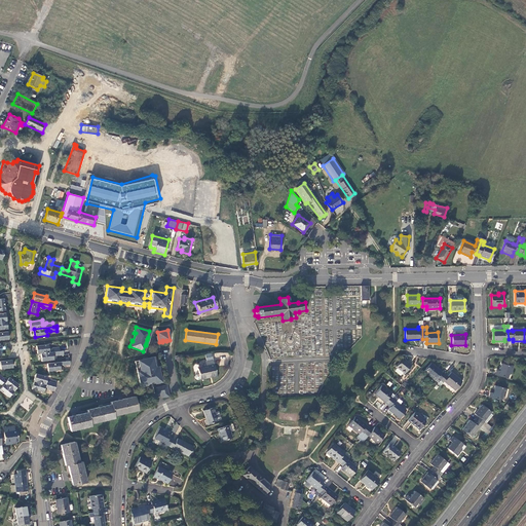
[(36,346),(38,353),(41,353),(60,350),(60,348),(59,347),(52,347),(51,349),(49,349),(48,344),(36,346)]
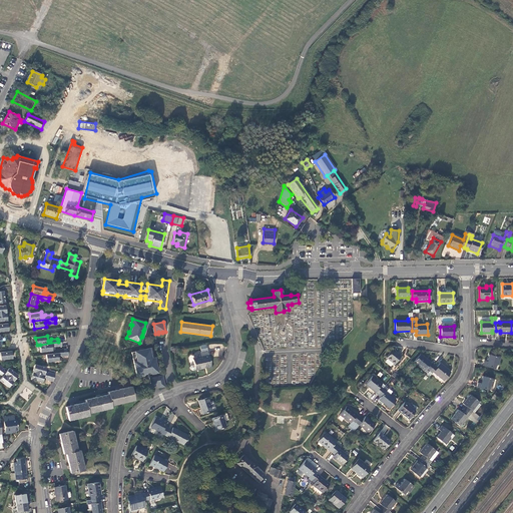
[(61,344),(61,342),(58,342),(40,345),(41,352),(52,351),(52,346),(53,346),(55,347),(61,346),(61,344)]
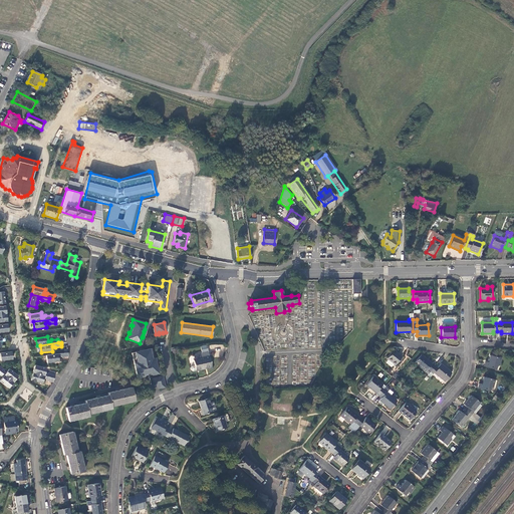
[(138,377),(139,376),(158,372),(152,348),(145,350),(140,351),(132,352),(138,377)]
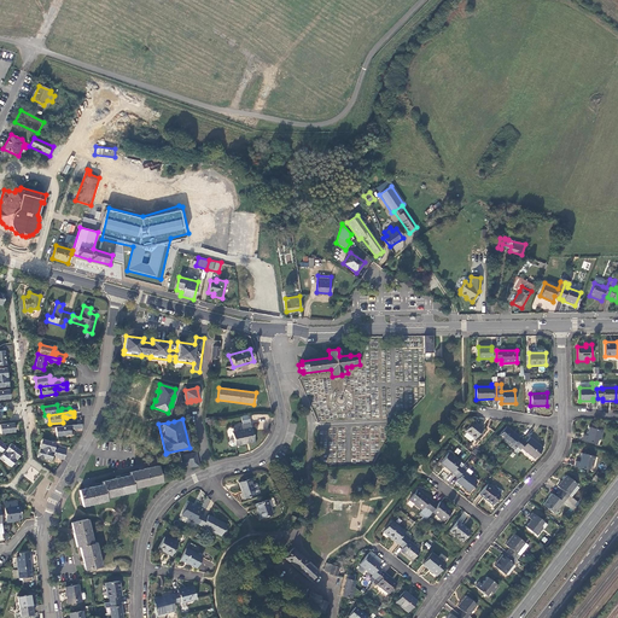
[(465,431),(474,438),(482,429),(473,421),(465,431)]
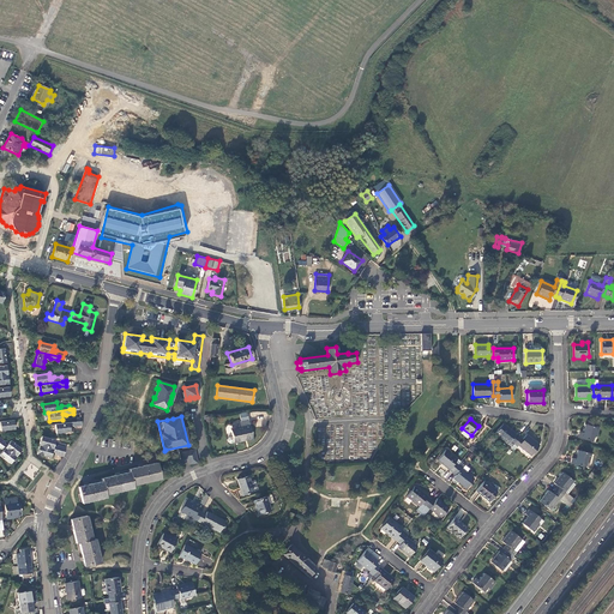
[(0,421),(0,425),(1,431),(14,428),(13,420),(0,421)]
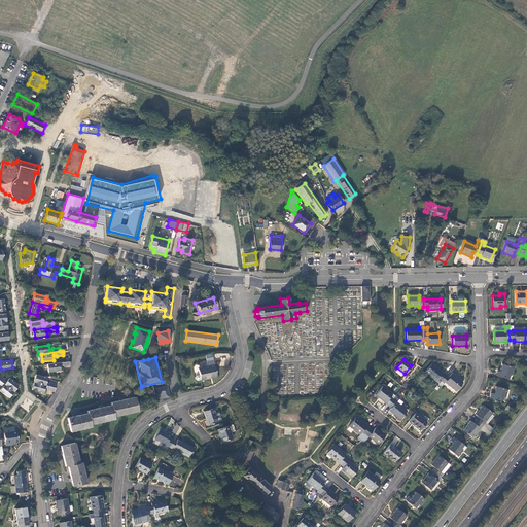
[(198,381),(217,376),(213,360),(207,362),(205,362),(206,363),(198,364),(199,367),(198,369),(200,375),(197,376),(196,377),(196,379),(198,381)]
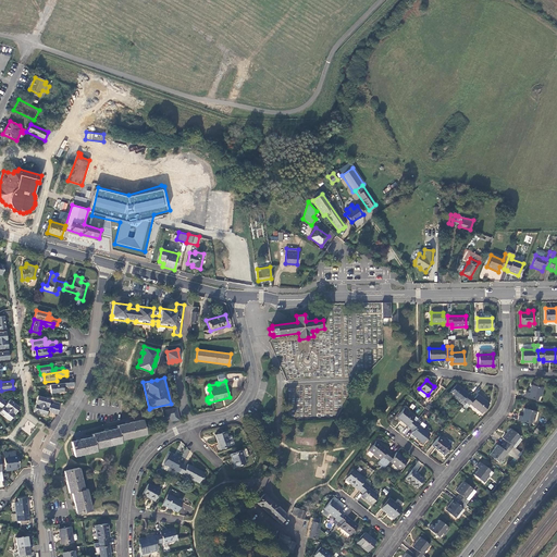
[(69,387),(74,386),(74,384),(74,382),(51,385),(51,393),(64,392),(63,386),(65,386),(69,387)]
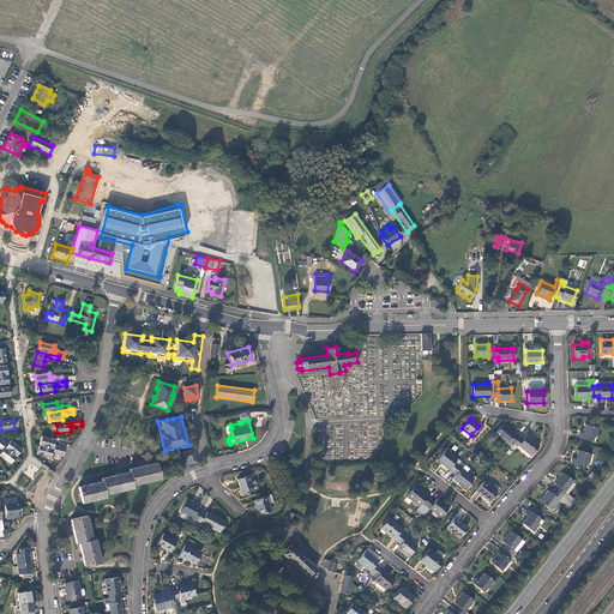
[(511,447),(518,437),(503,425),(494,434),(511,447)]
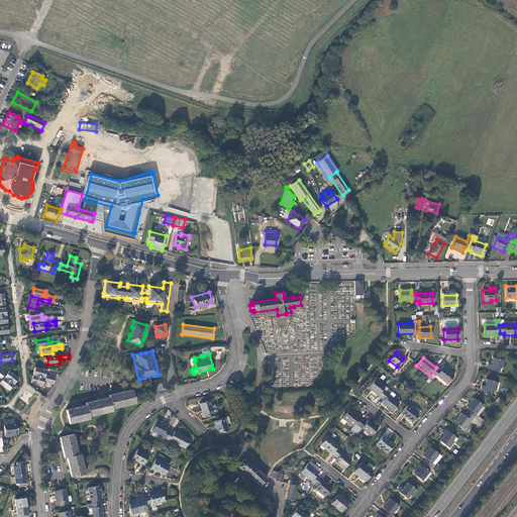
[(487,369),(499,372),(500,367),(502,368),(504,360),(493,357),(491,365),(488,365),(487,369)]
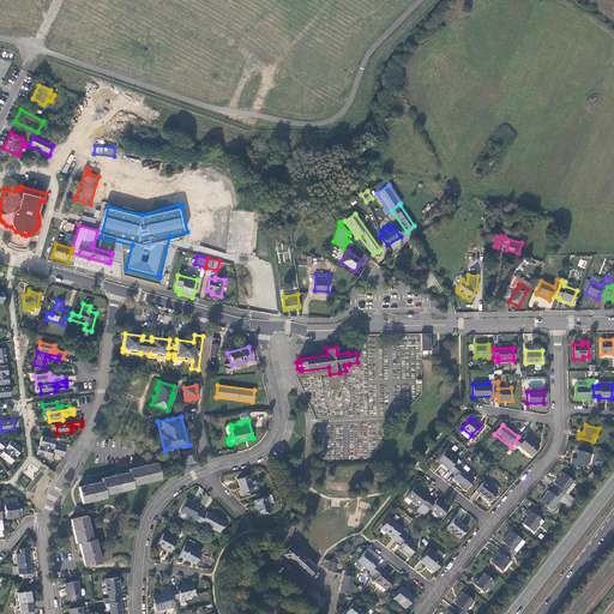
[(522,440),(518,437),(511,447),(513,450),(516,447),(517,445),(530,456),(539,446),(525,435),(522,440)]
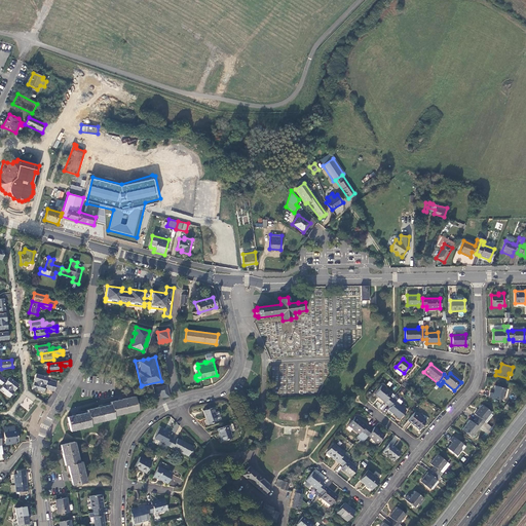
[(0,374),(0,380),(13,391),(19,384),(9,377),(6,381),(5,379),(4,377),(0,374)]
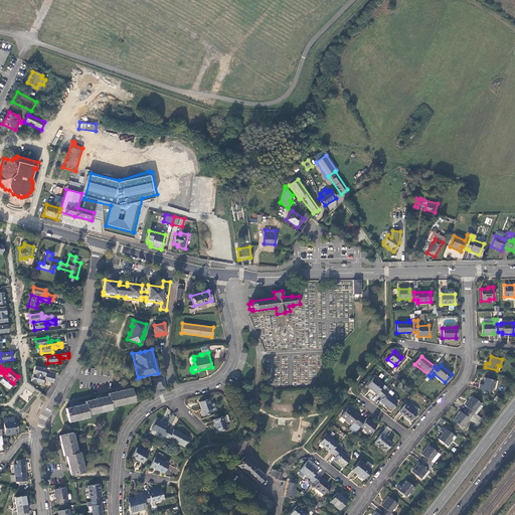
[(35,366),(33,373),(54,379),(54,377),(54,375),(48,374),(46,374),(44,374),(46,369),(35,366)]
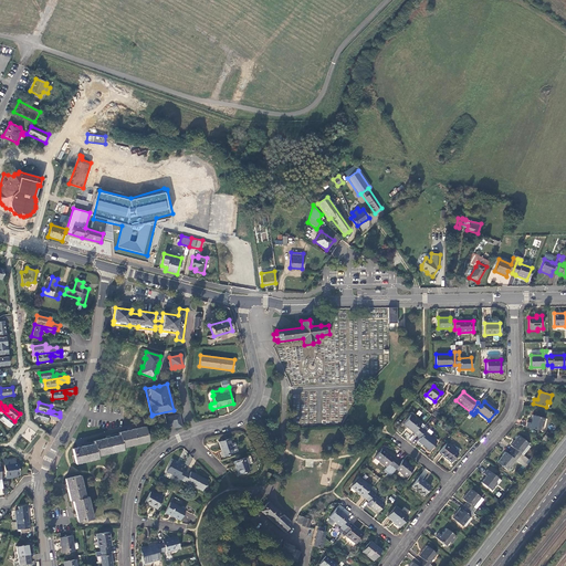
[(14,421),(0,409),(0,413),(1,413),(3,415),(0,418),(10,427),(14,421)]
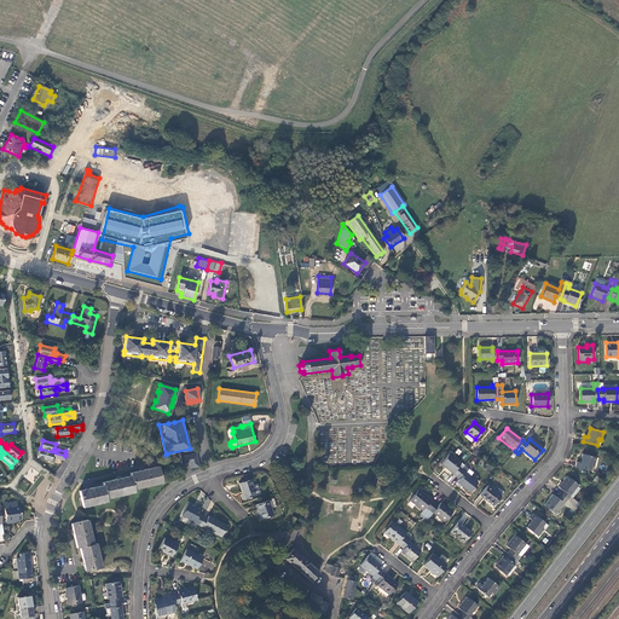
[(65,456),(40,449),(36,458),(51,462),(52,456),(53,457),(56,460),(63,461),(64,460),(65,456)]
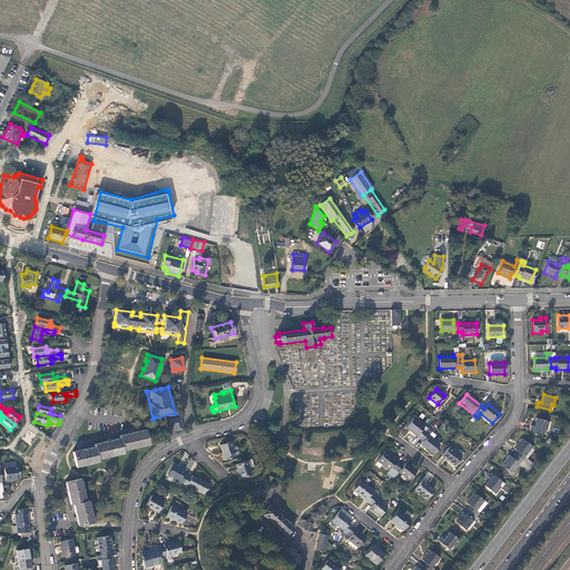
[(175,426),(176,431),(183,429),(180,418),(169,420),(172,426),(175,426)]
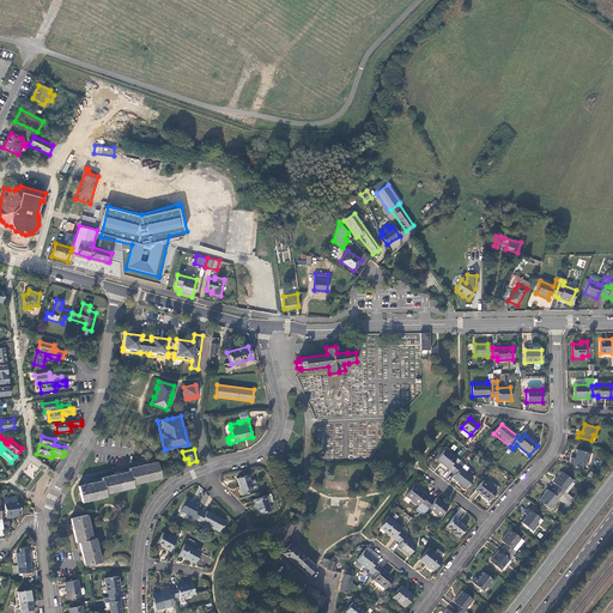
[(436,459),(451,472),(457,465),(460,461),(444,449),(436,459)]
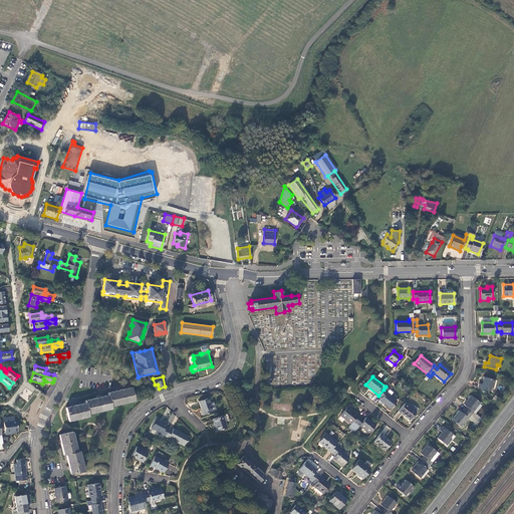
[(478,389),(489,391),(491,386),(493,387),(494,379),(484,376),(482,384),(479,383),(478,389)]
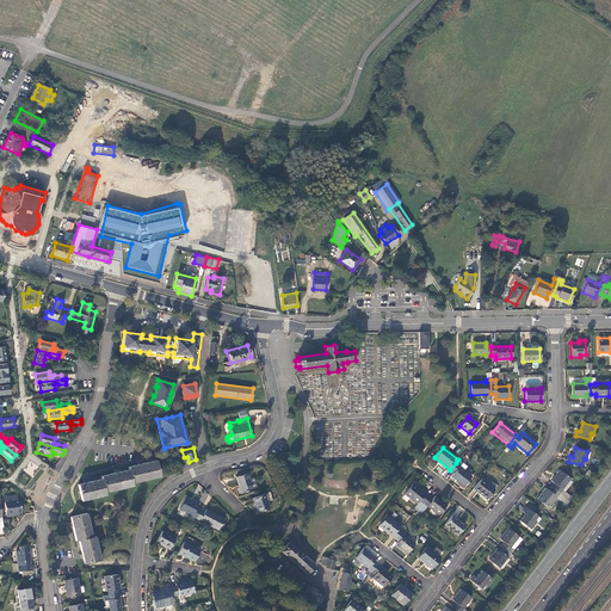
[(78,485),(81,500),(105,494),(105,492),(133,486),(133,482),(160,475),(156,460),(143,463),(128,467),(129,469),(115,473),(102,476),(102,479),(87,482),(78,485)]
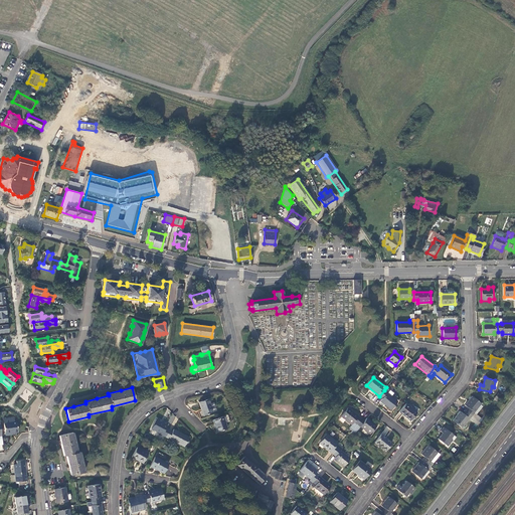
[(26,401),(33,393),(26,388),(20,396),(26,401)]
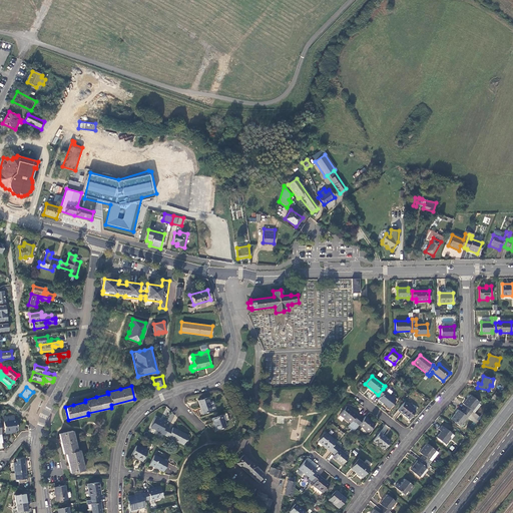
[(383,389),(378,395),(381,397),(379,400),(389,408),(396,400),(385,392),(386,391),(383,389)]
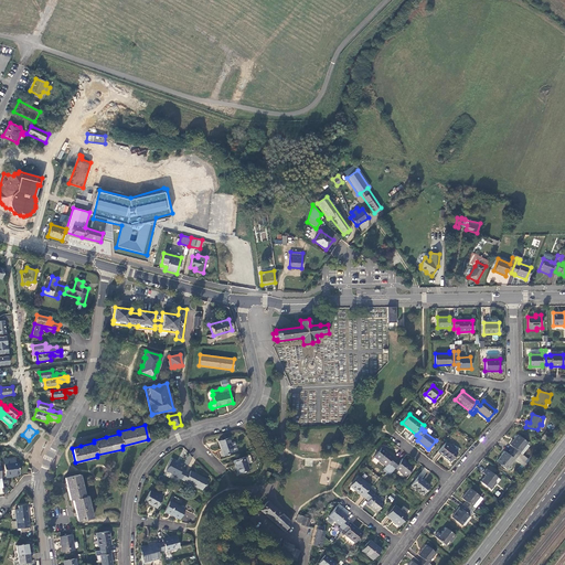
[(511,451),(518,457),(524,462),(528,459),(522,455),(530,446),(526,444),(528,443),(518,435),(510,445),(513,448),(511,451)]
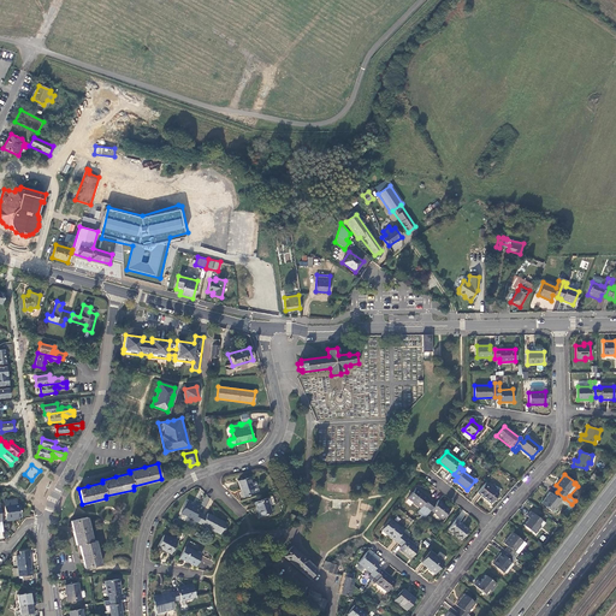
[(237,481),(243,497),(254,492),(249,478),(237,481)]
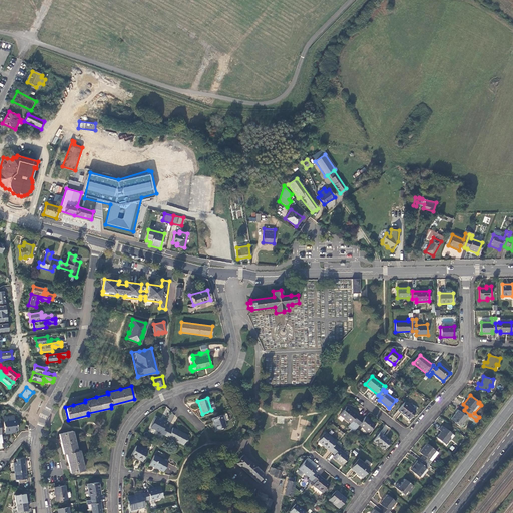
[(397,411),(408,420),(415,411),(404,402),(397,411)]
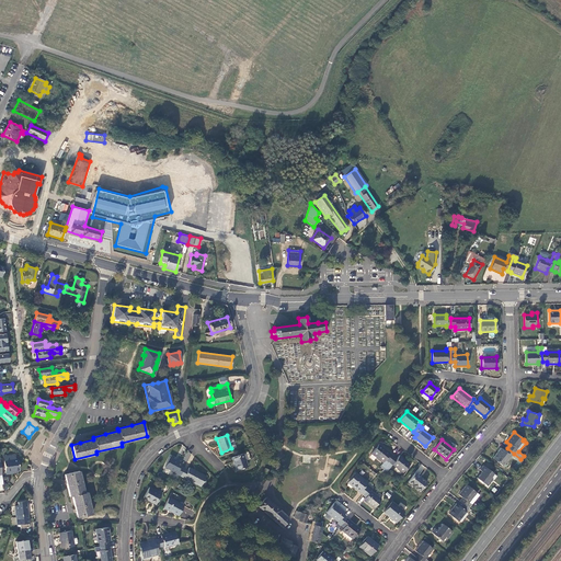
[(382,469),(393,456),(378,444),(371,454),(382,462),(379,467),(382,469)]
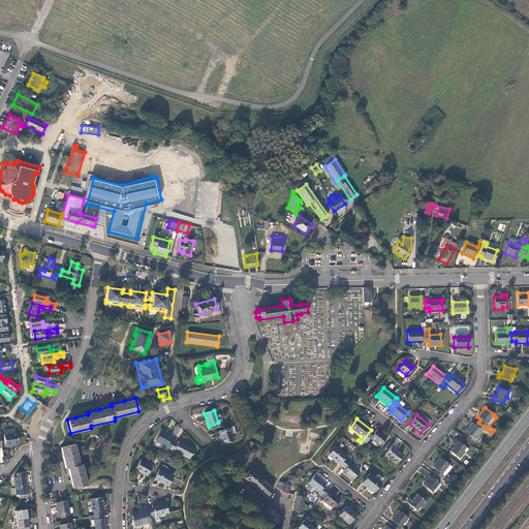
[(485,428),(478,423),(476,426),(472,423),(465,432),(474,439),(481,431),(489,436),(491,433),(485,428)]
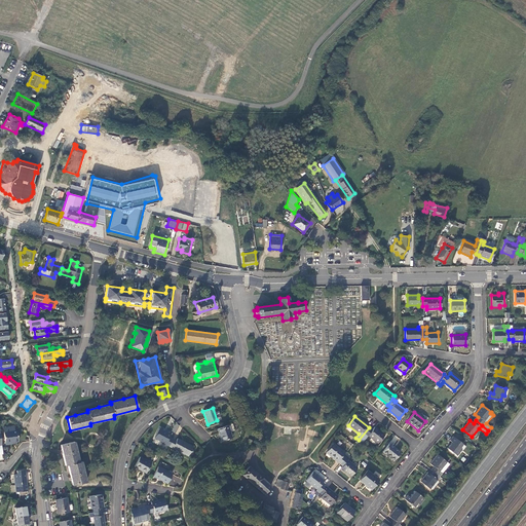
[(217,428),(221,441),(231,438),(227,425),(217,428)]
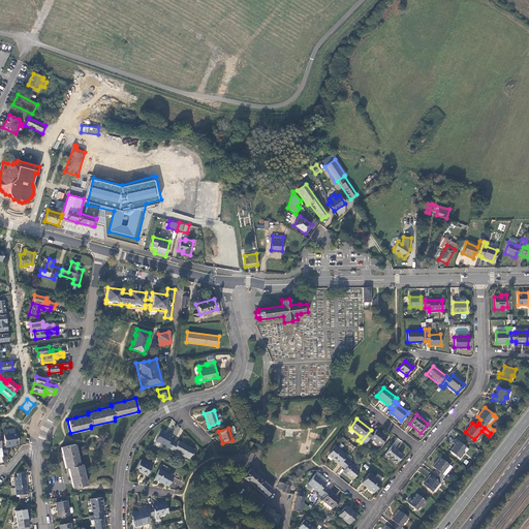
[(374,433),(371,430),(361,442),(364,445),(370,438),(379,446),(386,438),(376,430),(374,433)]
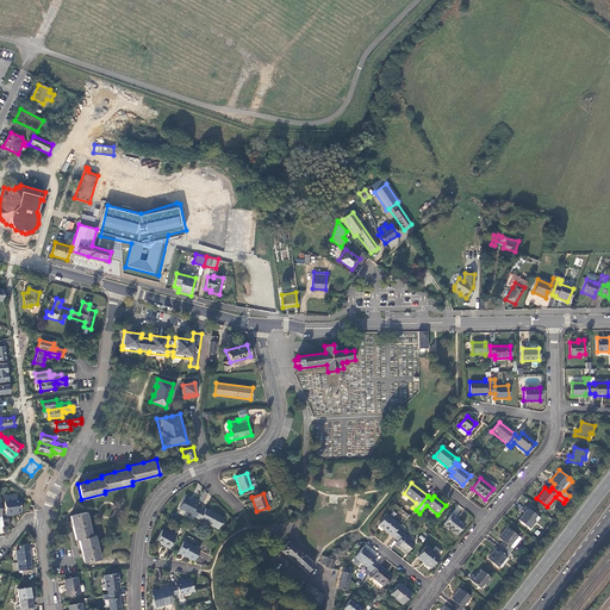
[(195,517),(200,510),(197,508),(198,504),(185,498),(179,508),(192,515),(192,516),(195,517)]
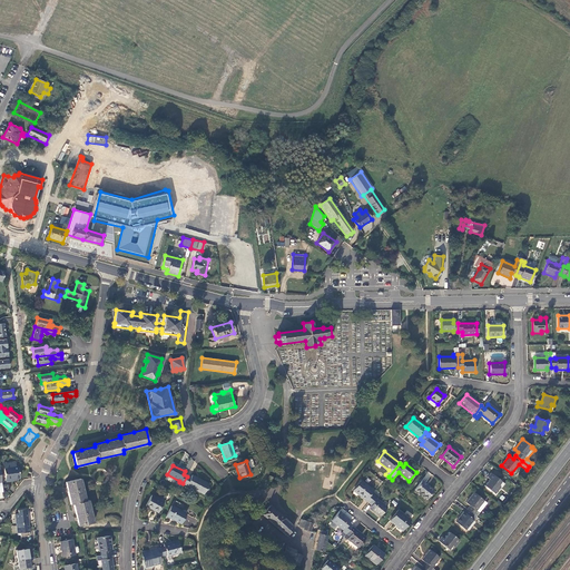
[(11,480),(17,479),(20,479),(19,468),(17,467),(6,469),(7,482),(11,481),(11,480)]
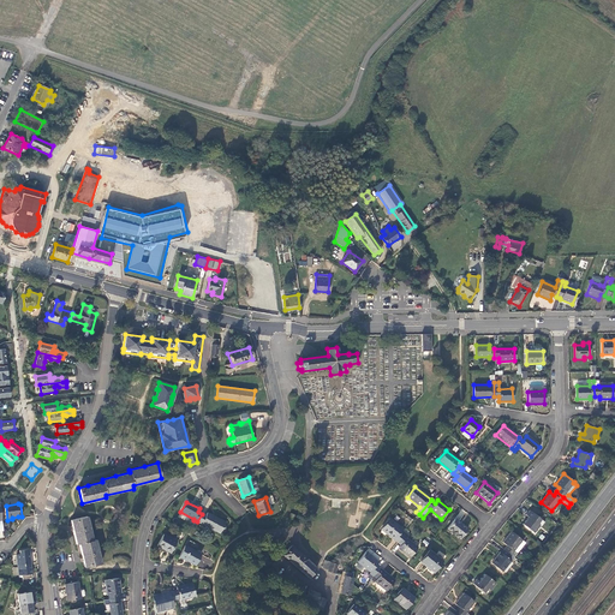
[(523,524),(533,532),(539,525),(541,527),(544,523),(531,511),(527,515),(529,517),(523,524)]
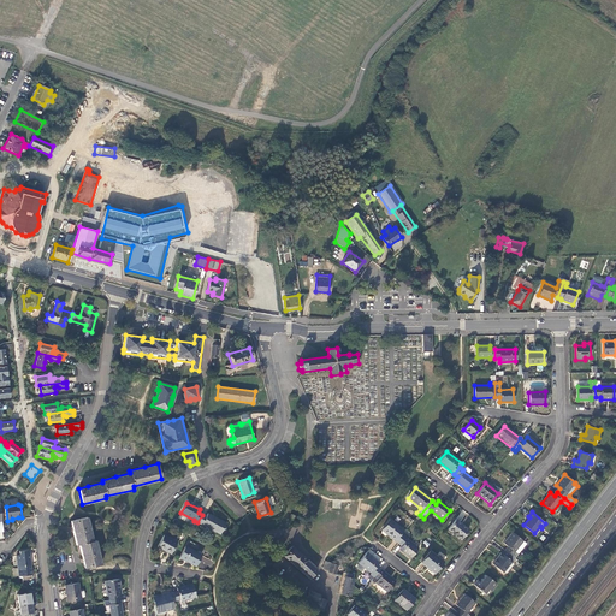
[(206,517),(202,515),(197,522),(220,534),(226,523),(208,514),(206,517)]
